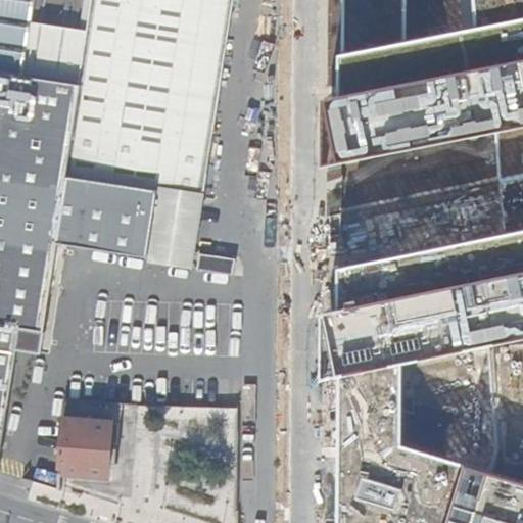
[(0,0),(0,74),(22,78),(34,0),(0,0)]
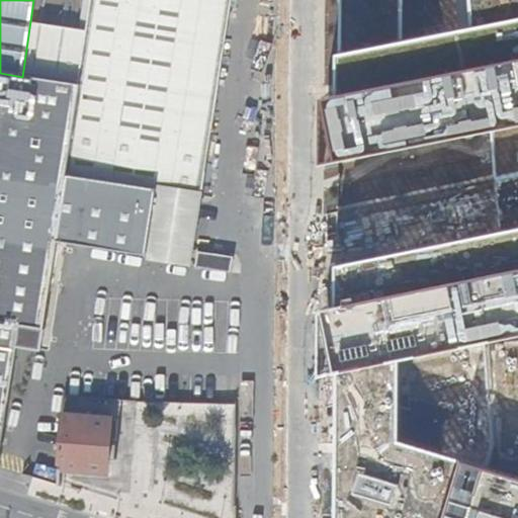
[(90,0),(77,86),(79,85),(65,175),(154,188),(154,191),(184,195),(199,198),(231,0),(90,0)]
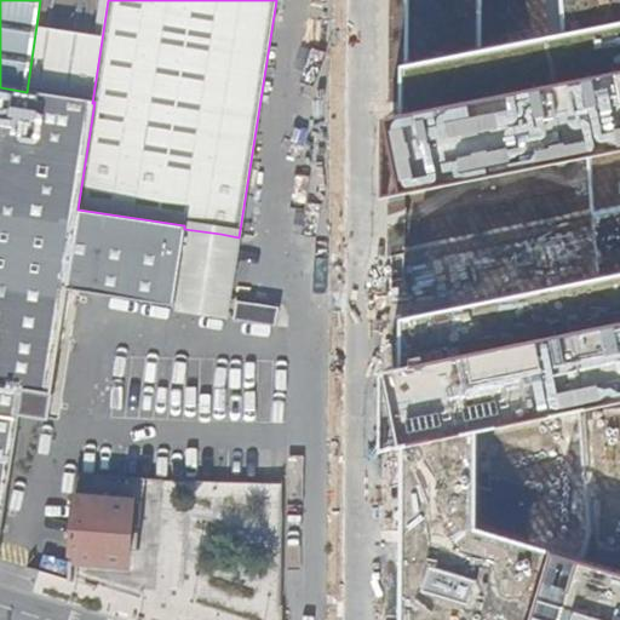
[(65,288),(172,305),(184,229),(184,225),(78,210),(95,102),(92,103),(27,92),(0,87),(0,285),(64,294),(65,288)]
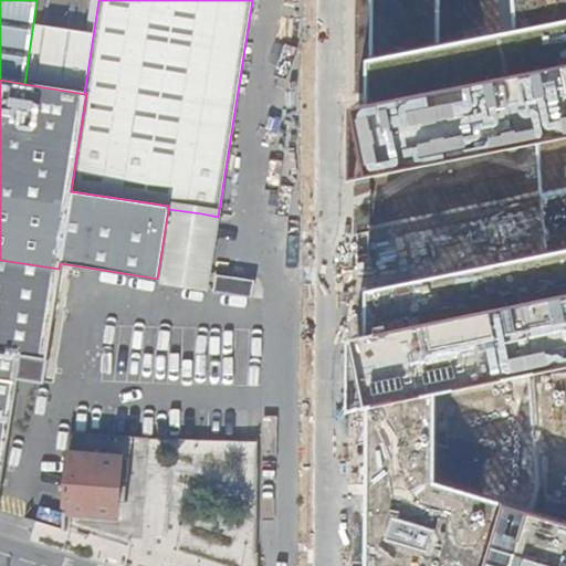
[(168,209),(157,279),(211,287),(218,217),(201,213),(168,209)]
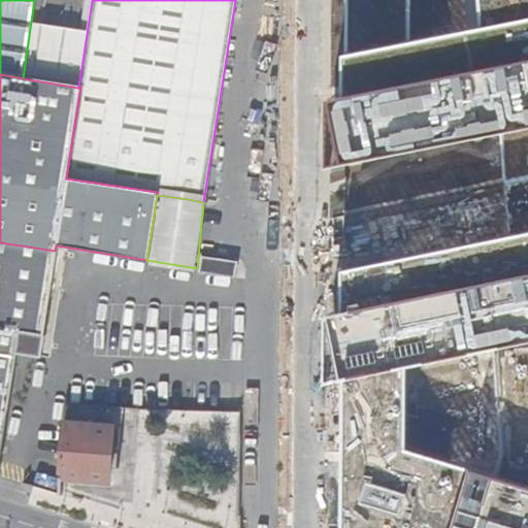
[(41,335),(55,251),(0,242),(0,457),(21,332),(41,335)]
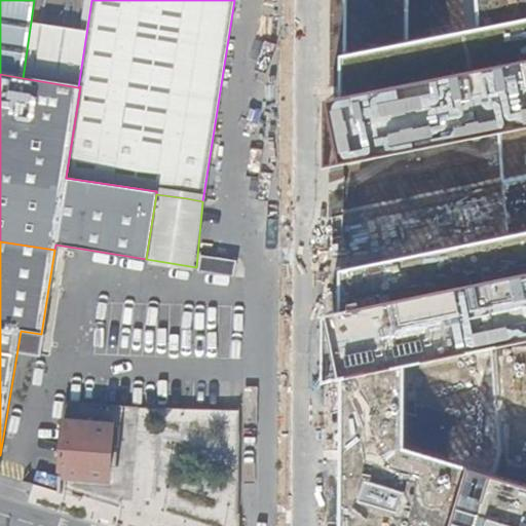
[(196,267),(195,271),(231,277),(234,260),(198,254),(196,267)]
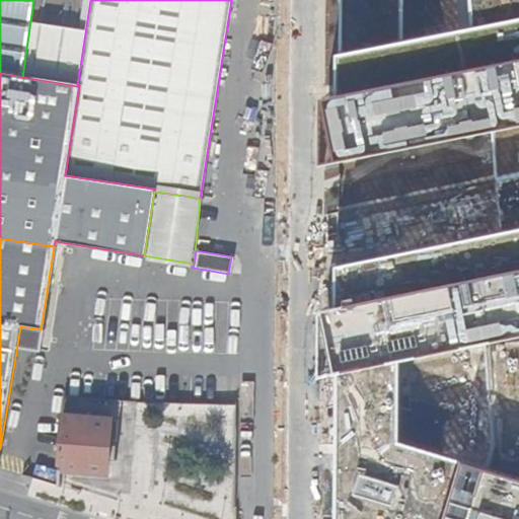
[(378,409),(380,518),(414,518),(412,408),(378,409)]
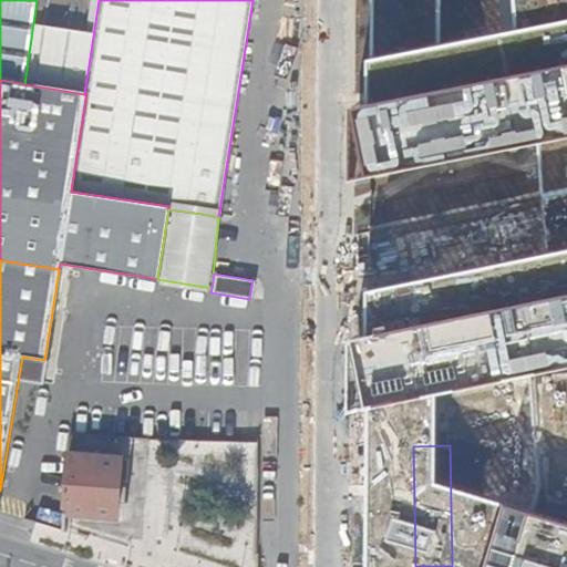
[(539,467),(566,473),(566,453),(545,447),(539,467)]
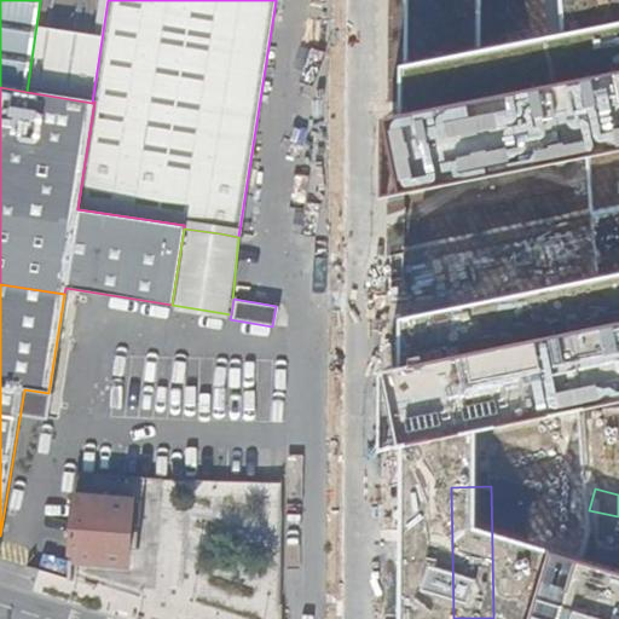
[(129,499),(75,496),(71,560),(127,563),(129,499)]
